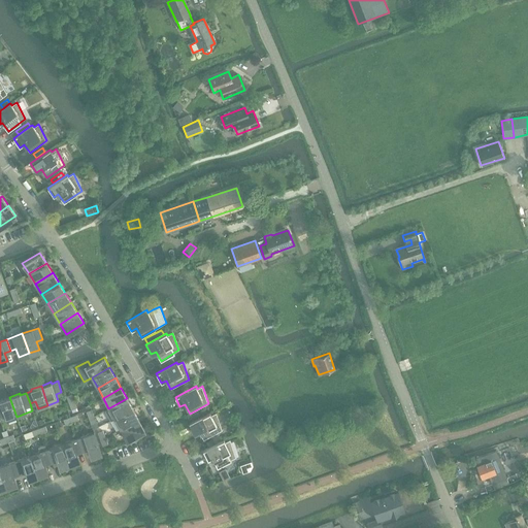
[(0,420),(0,421),(6,419),(6,420),(17,417),(9,397),(0,400),(0,420)]
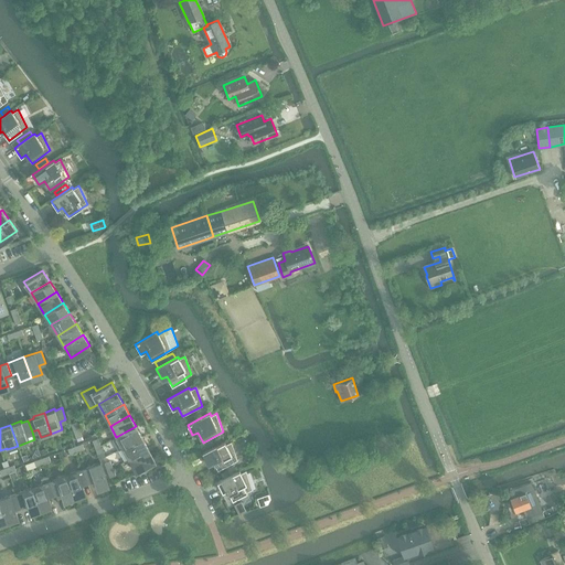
[(123,448),(142,437),(136,426),(116,437),(117,437),(113,439),(118,450),(123,448)]
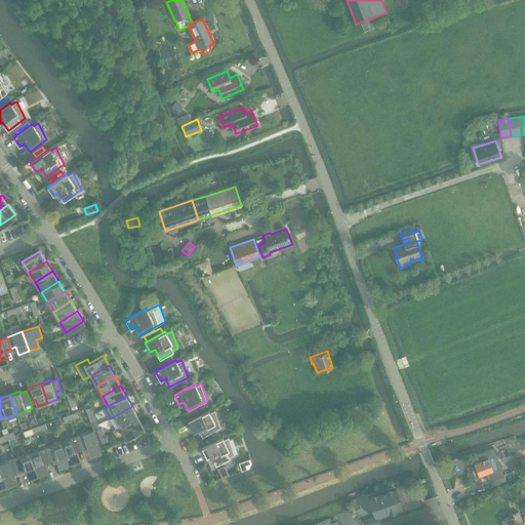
[(114,416),(120,427),(137,416),(132,406),(114,416)]
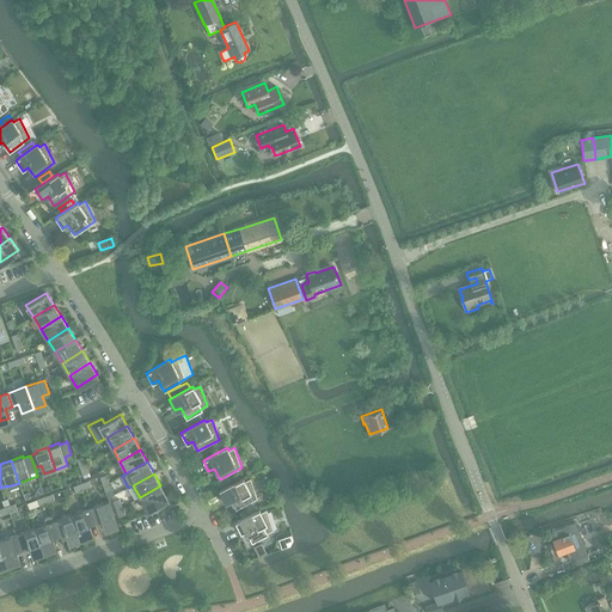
[(219,491),(225,502),(231,500),(236,510),(257,499),(250,478),(245,482),(243,478),(219,491)]
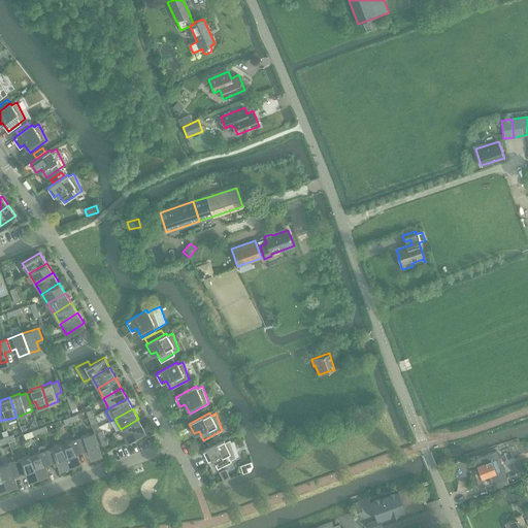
[(126,439),(144,430),(138,419),(121,429),(126,439)]
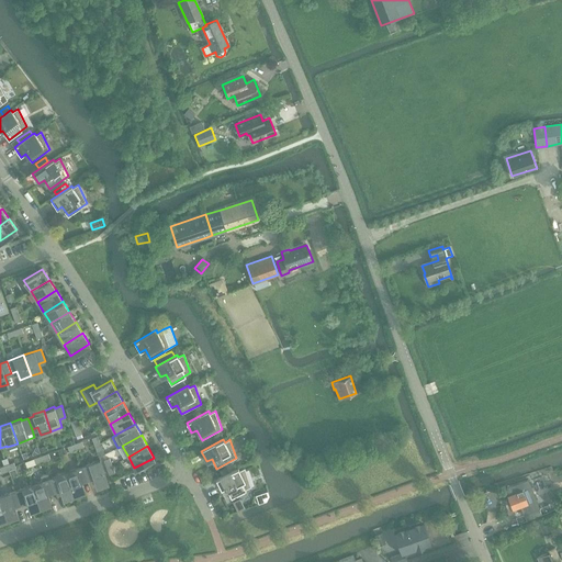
[(97,485),(108,481),(100,460),(89,464),(82,467),(87,479),(93,476),(97,485)]
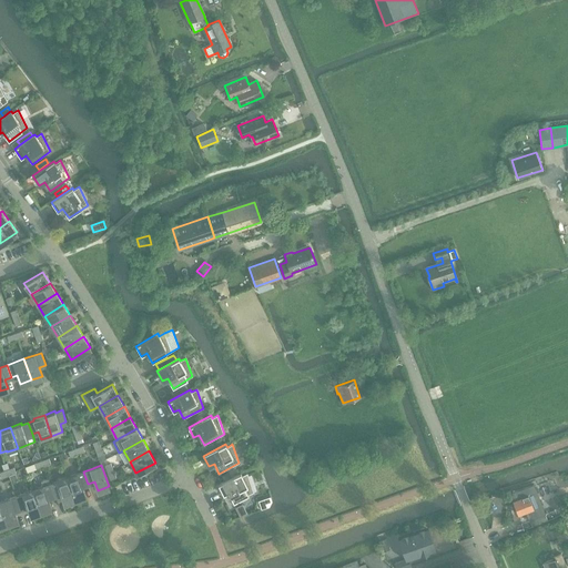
[(82,486),(88,484),(83,472),(78,474),(67,477),(74,498),(85,495),(82,486)]
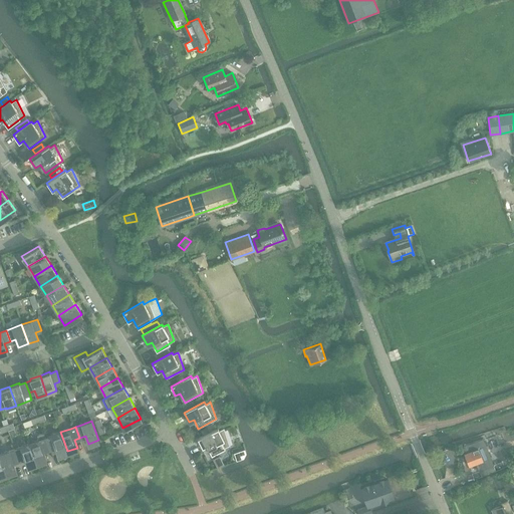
[(224,428),(219,431),(218,428),(208,433),(203,436),(198,439),(202,448),(207,446),(211,455),(230,445),(224,428)]
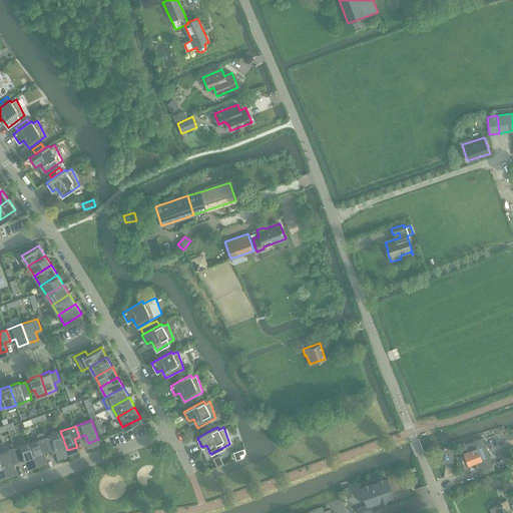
[(57,454),(67,450),(60,431),(51,435),(45,437),(49,448),(55,446),(57,454)]
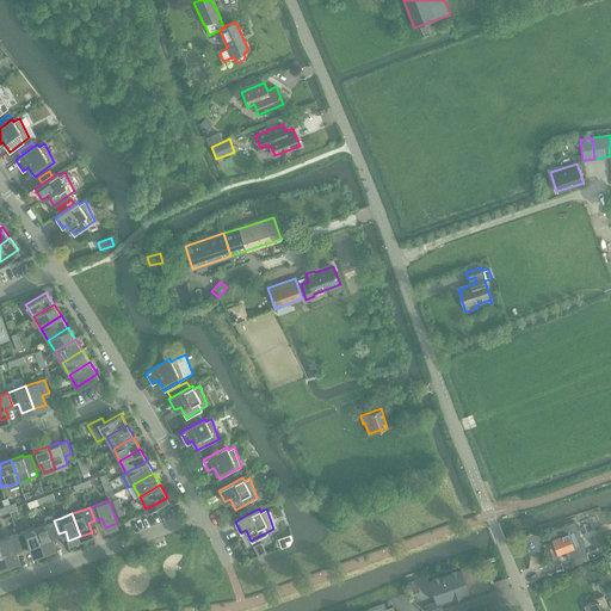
[(47,523),(36,528),(44,549),(55,545),(51,536),(59,534),(54,520),(51,516),(44,518),(47,523)]
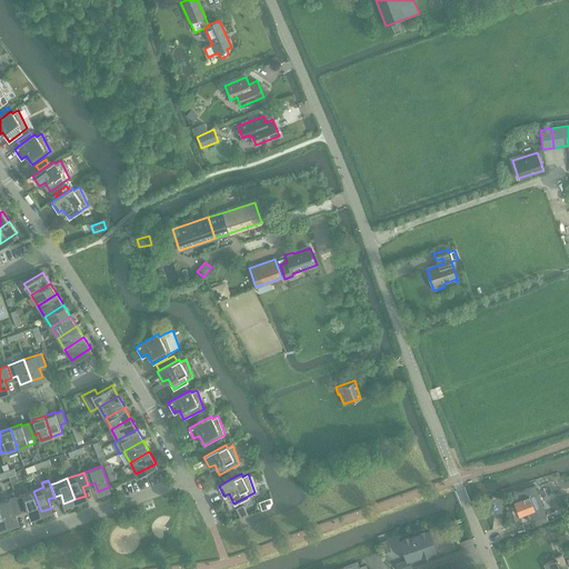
[(518,500),(513,502),(519,516),(527,512),(530,520),(533,528),(549,522),(546,515),(547,513),(543,506),(538,492),(536,485),(515,492),(518,500)]
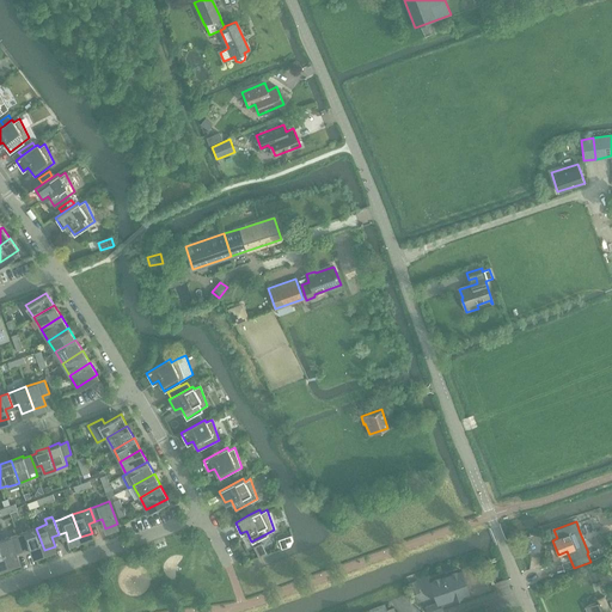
[(36,528),(18,534),(23,548),(29,545),(32,555),(44,550),(36,528)]
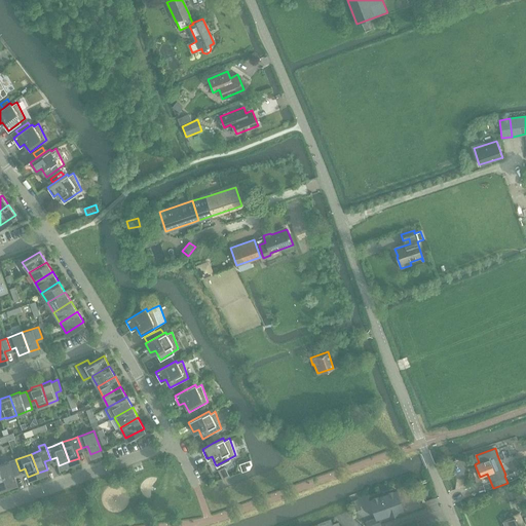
[(13,473),(19,471),(14,459),(9,461),(0,464),(0,466),(6,484),(16,481),(13,473)]
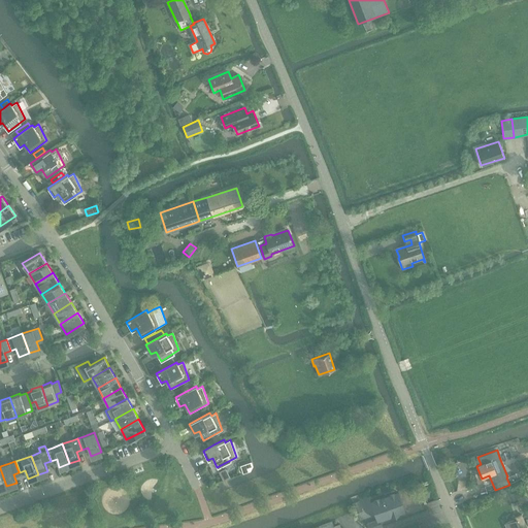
[(230,477),(226,468),(219,472),(223,481),(230,477)]
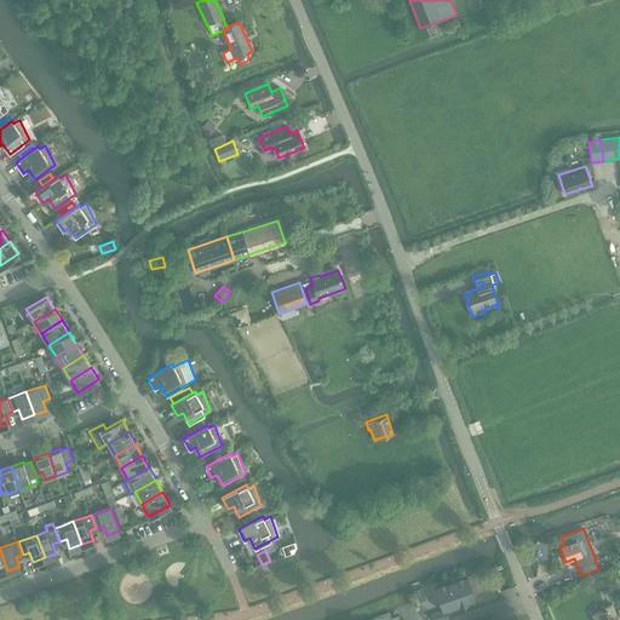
[(464,577),(437,586),(445,610),(472,601),(464,577)]
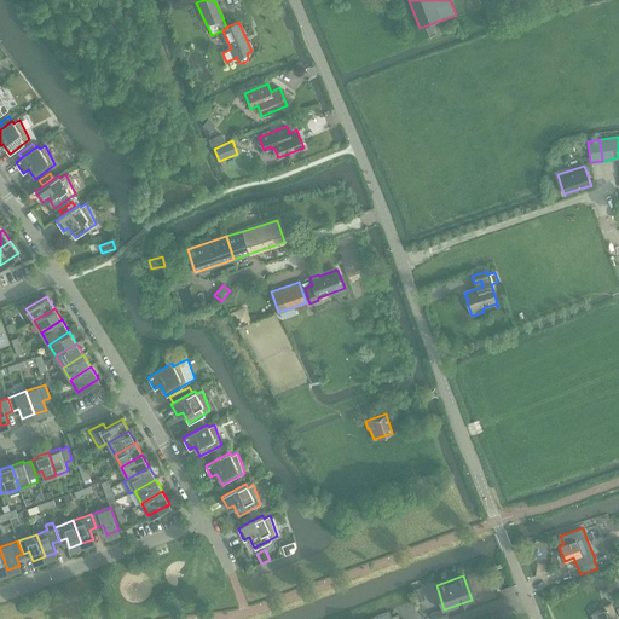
[(422,588),(414,590),(417,602),(426,600),(422,588)]
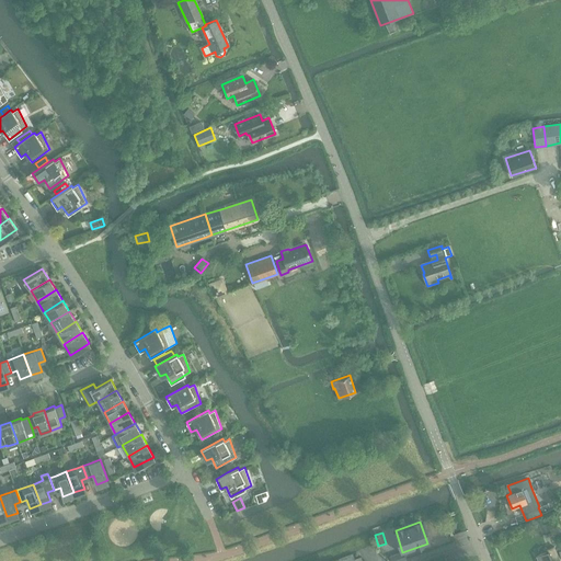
[(547,552),(537,556),(538,560),(559,560),(554,547),(546,550),(547,552)]
